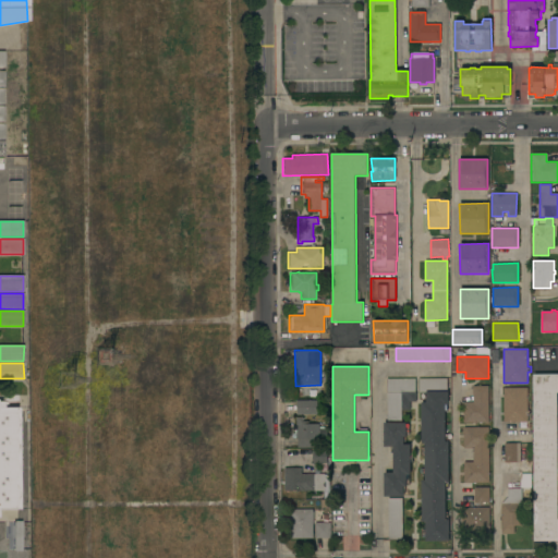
[(557,374),(557,392),(557,520),(557,541),(534,541),(533,374),(557,374)]
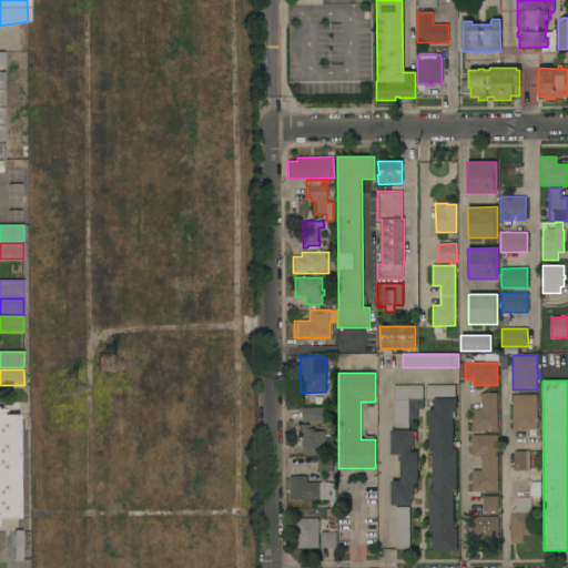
[(423,385),(423,408),(417,408),(417,417),(409,417),(409,432),(416,430),(416,444),(414,444),(414,445),(412,445),(412,453),(417,453),(418,484),(416,484),(417,494),(414,494),(414,496),(411,496),(411,498),(415,498),(415,504),(412,504),(412,506),(392,506),(391,482),(401,482),(401,460),(398,460),(398,455),(391,455),(391,430),(394,430),(394,385),(423,385)]
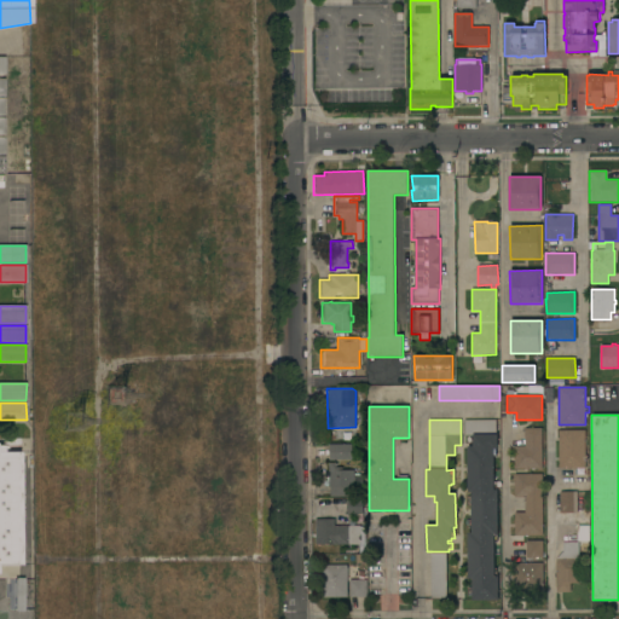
[(496,534),(496,543),(495,543),(495,568),(497,568),(497,576),(498,576),(498,601),(473,601),(473,596),(467,596),(467,588),(473,588),(473,578),(468,578),(468,533),(472,533),(472,528),(467,528),(467,519),(472,519),(472,505),(466,505),(466,496),(472,496),(472,492),(468,492),(468,446),(473,446),(473,435),(464,435),(464,420),(497,420),(497,434),(498,434),(498,449),(496,449),(496,456),(495,456),(495,490),(498,490),(498,534),(496,534)]
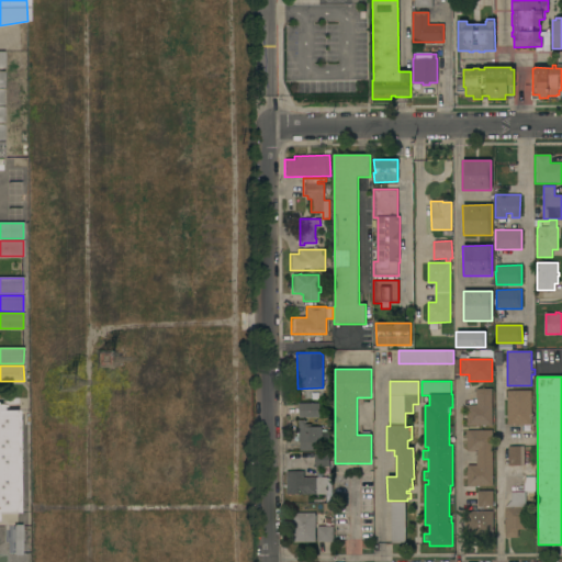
[(467,426),(467,405),(476,405),(476,389),(492,389),(492,426),(467,426)]
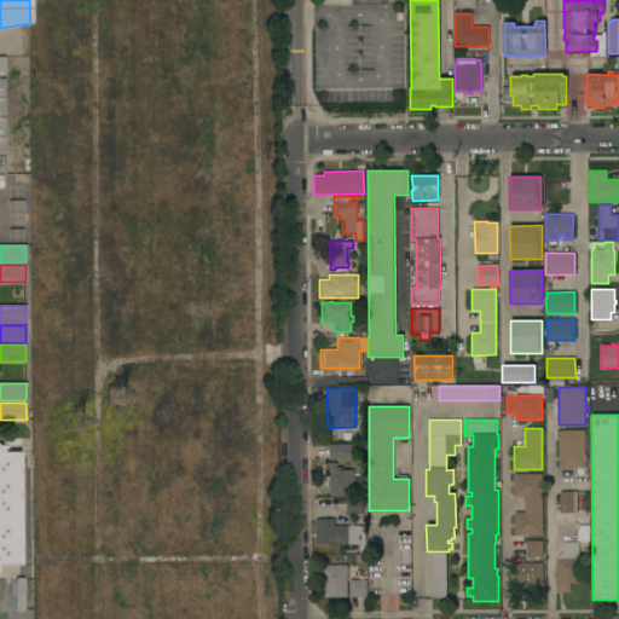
[(585,468),(559,468),(559,461),(557,461),(557,453),(559,453),(559,431),(585,431),(585,468)]
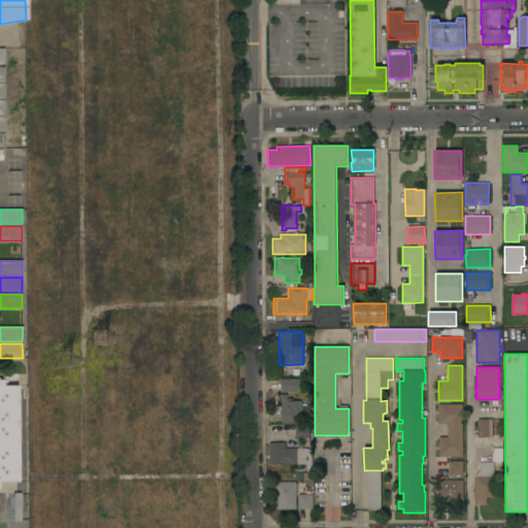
[(300,392),(282,392),(282,380),(300,378),(300,392)]
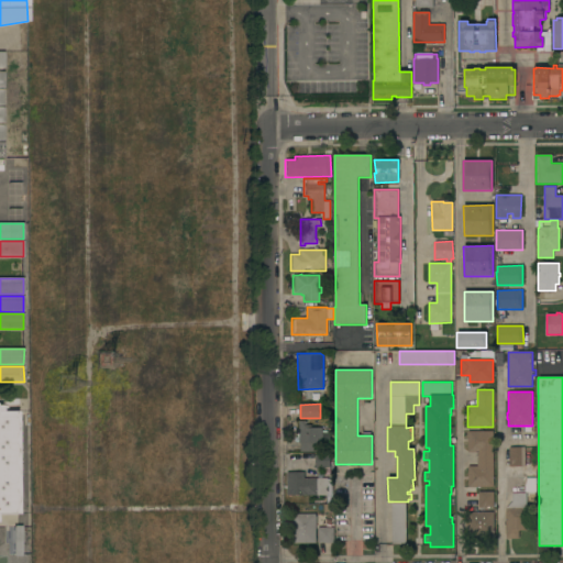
[(18,514),(0,514),(0,405),(1,405),(1,411),(18,411),(18,514)]
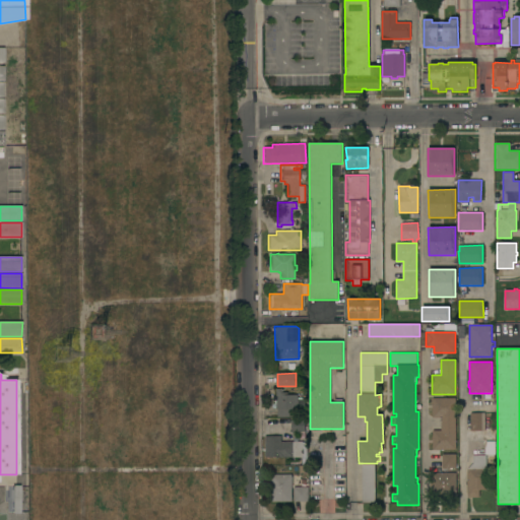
[(277,409),(276,409),(276,389),(282,389),(282,392),(287,392),(287,395),(298,395),(298,417),(277,417),(277,409)]
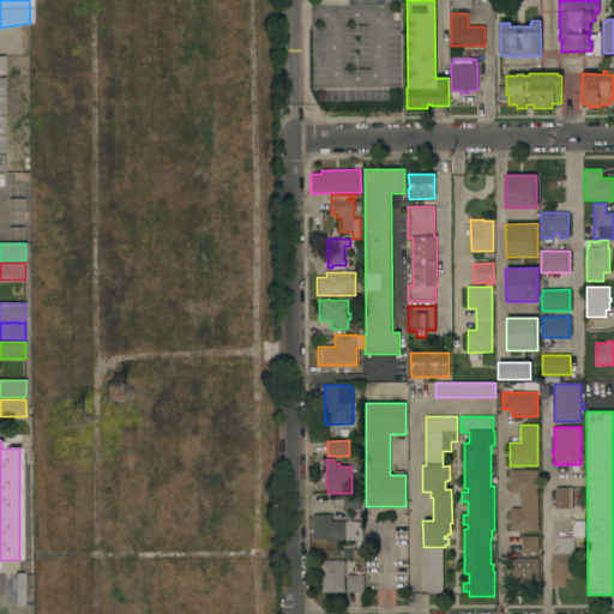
[(537,531),(511,531),(511,509),(521,509),(521,493),(511,493),(511,470),(537,470),(537,531)]
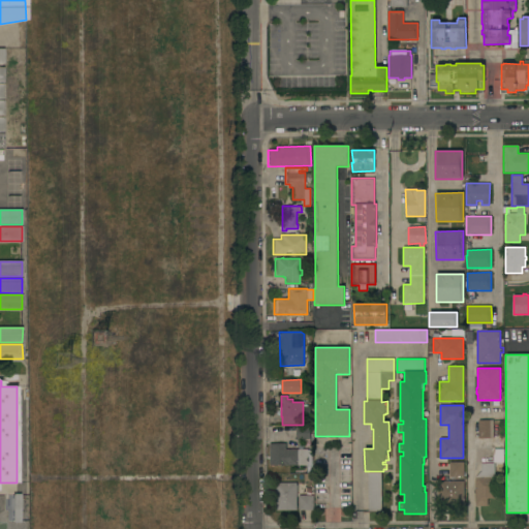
[(500,419),(500,438),(503,438),(503,450),(493,450),(493,438),(479,439),(478,421),(500,419)]
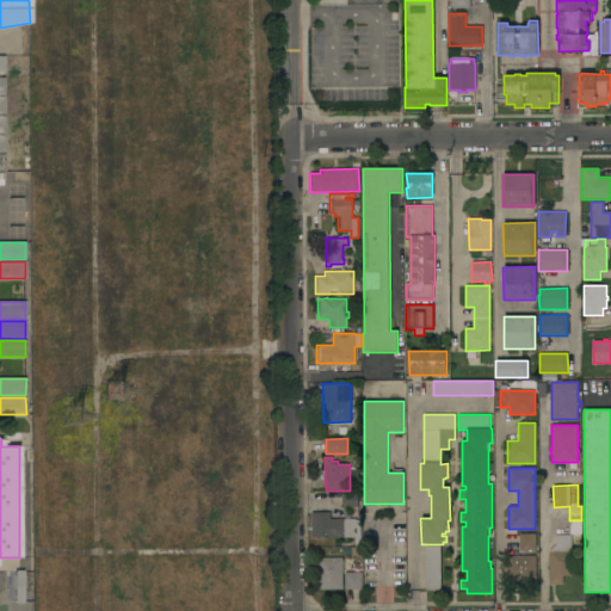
[(343,508),(343,493),(358,493),(358,507),(343,508)]
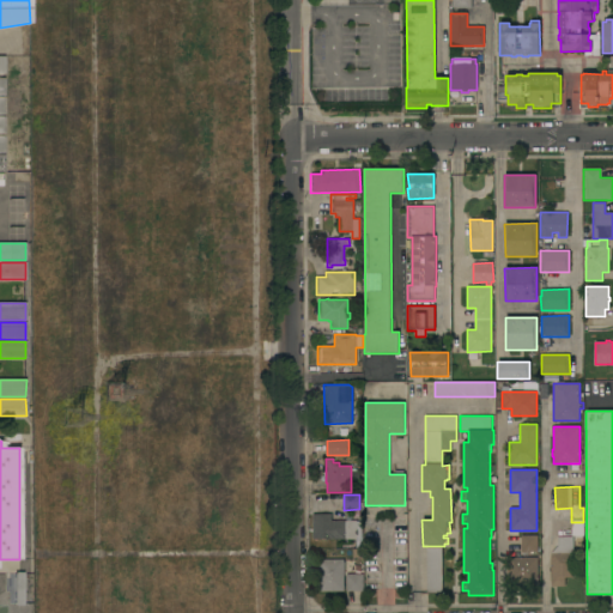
[(332,514),(332,521),(357,520),(357,534),(363,534),(363,539),(362,539),(362,548),(356,548),(356,539),(335,539),(313,539),(313,514),(332,514)]
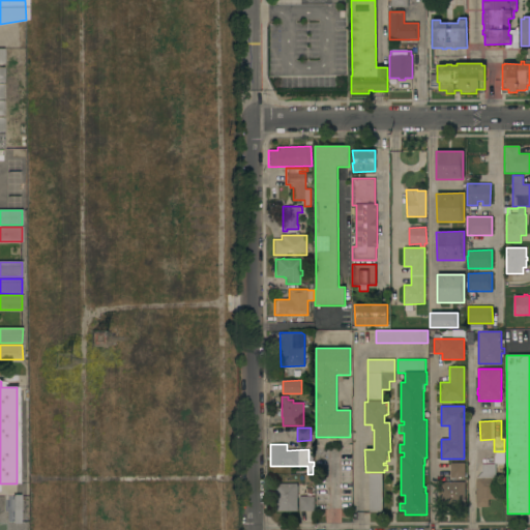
[(450,463),(465,463),(465,477),(451,477),(450,463)]
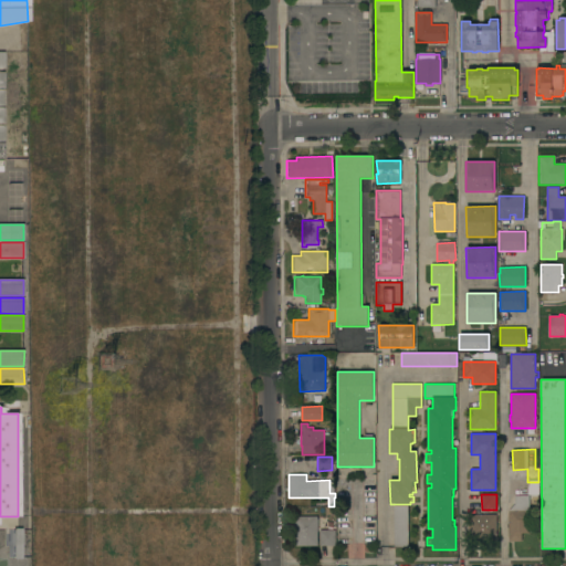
[(530,533),(522,533),(522,542),(509,542),(509,511),(515,504),(515,495),(528,495),(530,533)]
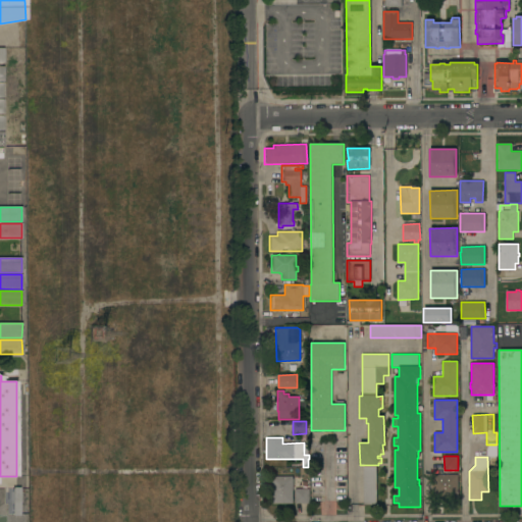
[(376,506),(363,506),(363,466),(376,466),(376,506)]
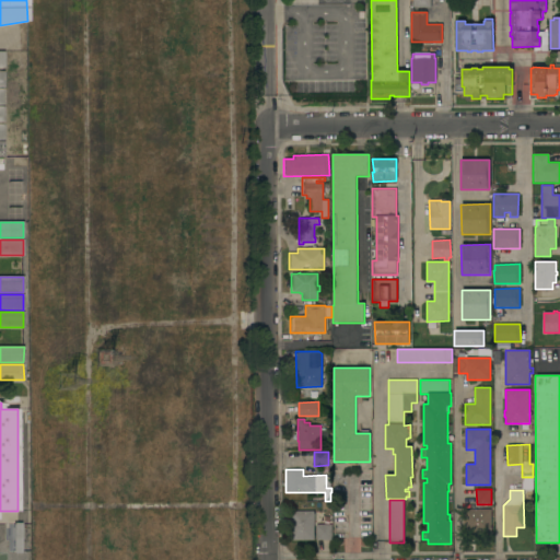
[(491,534),(464,535),(463,510),(491,509),(491,534)]
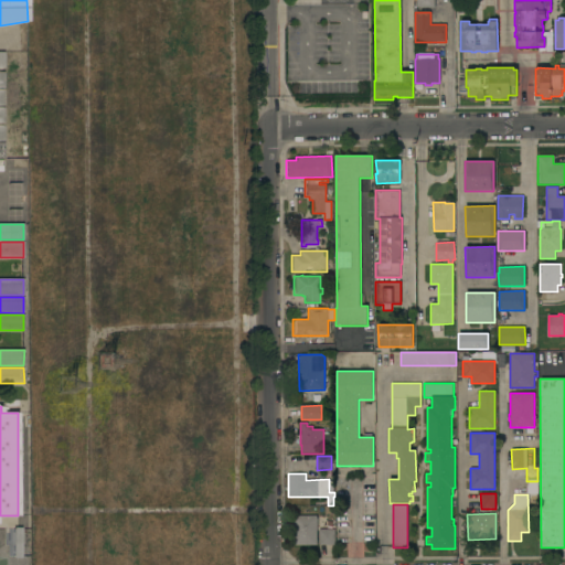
[(317,518),(318,518),(318,529),(317,529),(317,545),(295,545),(295,515),(317,515),(317,518)]
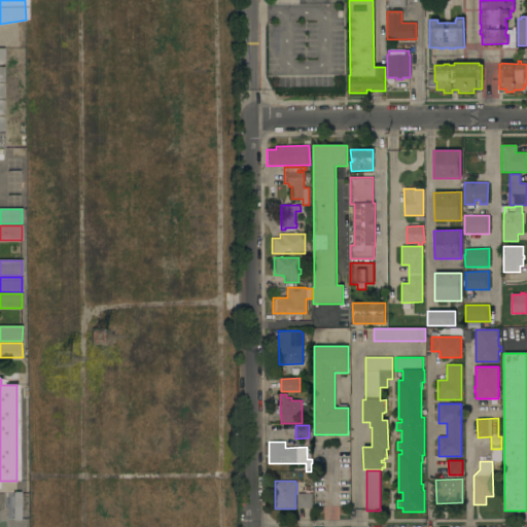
[(312,508),(297,508),(297,494),(312,493),(312,508)]
